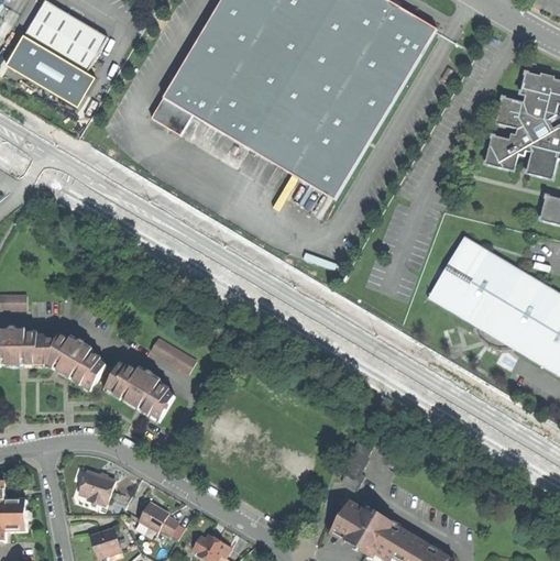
[(22,34),(86,72),(107,35),(69,13),(46,0),(42,0),(22,34)]
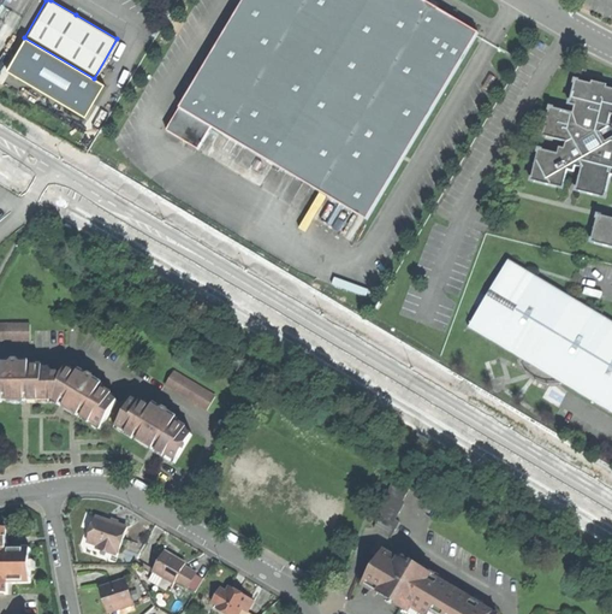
[(360,214),(364,217),(476,29),(428,0),(237,0),(176,102),(209,123),(360,214)]
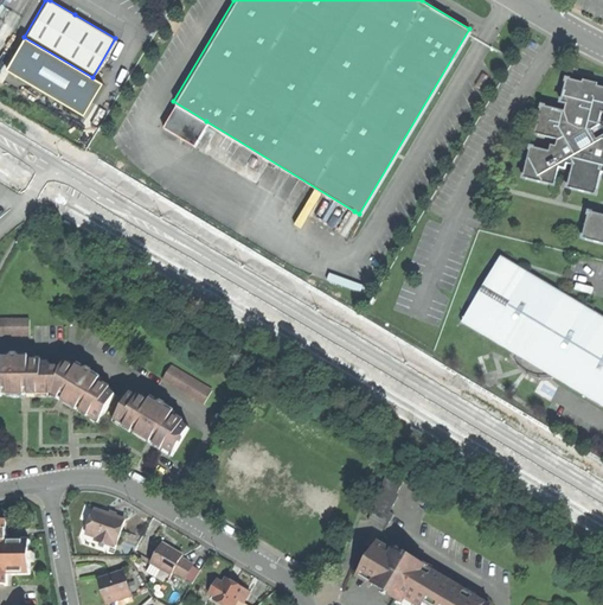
[(589,80),(582,78),(582,81),(568,78),(565,80),(560,97),(563,100),(565,101),(563,109),(544,104),(540,106),(536,128),(537,132),(556,137),(555,144),(549,142),(547,150),(532,146),(528,148),(523,172),(525,177),(549,182),(553,178),(557,165),(564,166),(565,161),(572,163),(568,182),(570,185),(591,191),(595,189),(600,170),(602,170),(602,132),(597,122),(601,109),(602,110),(602,109),(602,86),(596,84),(597,82),(589,80)]
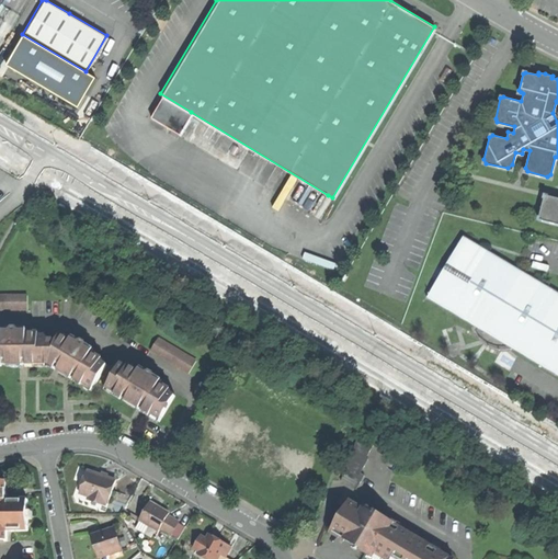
[(160,93),(147,116),(177,135),(191,112),(160,93)]
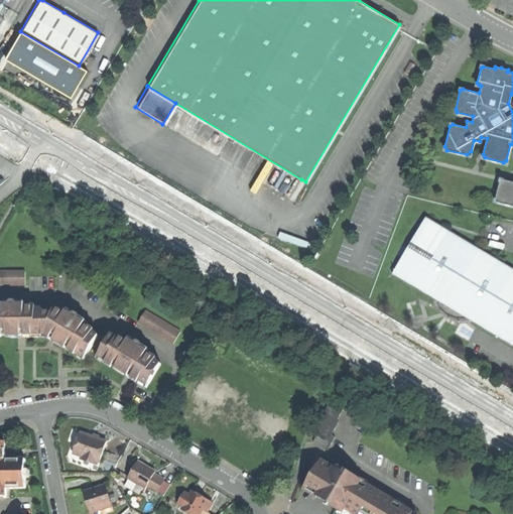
[(512,181),(503,179),(499,181),(495,198),(496,203),(512,206),(512,181)]
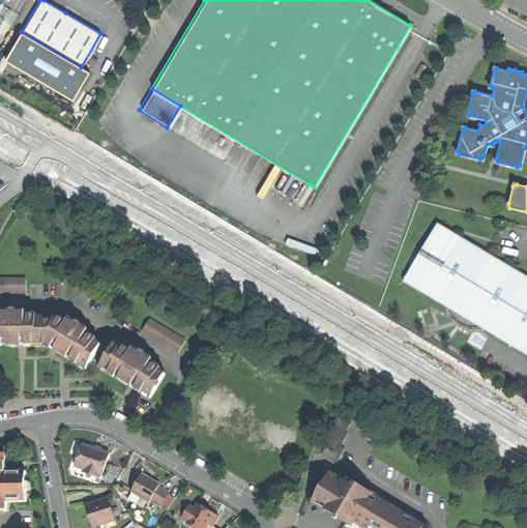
[(484,328),(526,354),(526,353),(526,275),(496,258),(436,223),(403,279),(448,306),(484,328)]
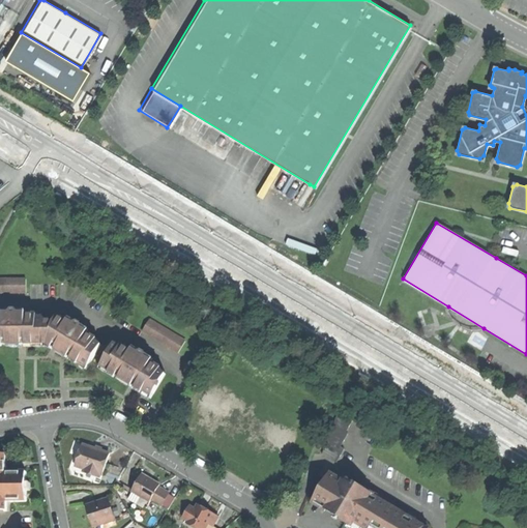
[(0,341),(9,341),(32,341),(35,336),(44,336),(42,318),(42,314),(37,315),(37,311),(19,311),(19,308),(16,308),(16,305),(12,305),(12,308),(9,308),(9,311),(0,311),(0,341)]
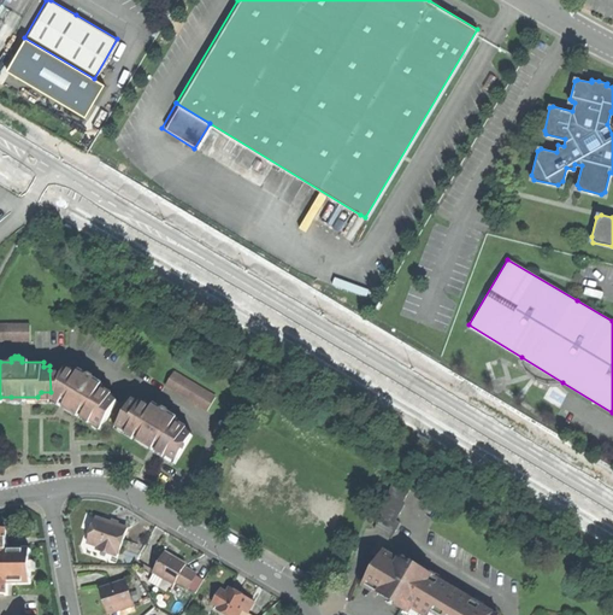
[(559,385),(563,382),(522,357),(519,361),(520,367),(528,376),(540,384),(549,386),(559,385)]
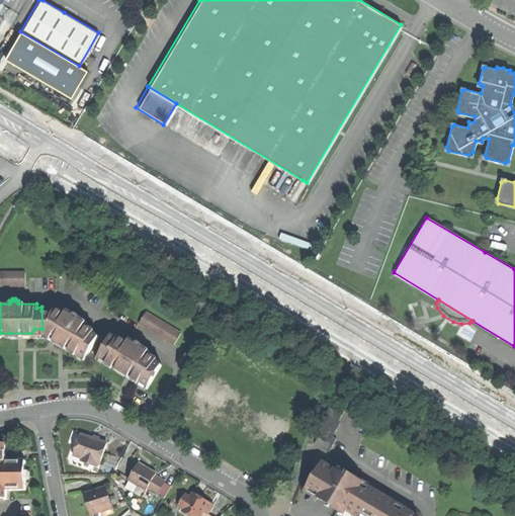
[(72,313),(54,304),(51,310),(41,311),(43,329),(52,333),(50,337),(63,343),(77,351),(81,350),(86,353),(97,333),(91,329),(94,325),(79,317),(81,314),(79,313),(80,310),(77,309),(76,311),(74,310),(72,313)]
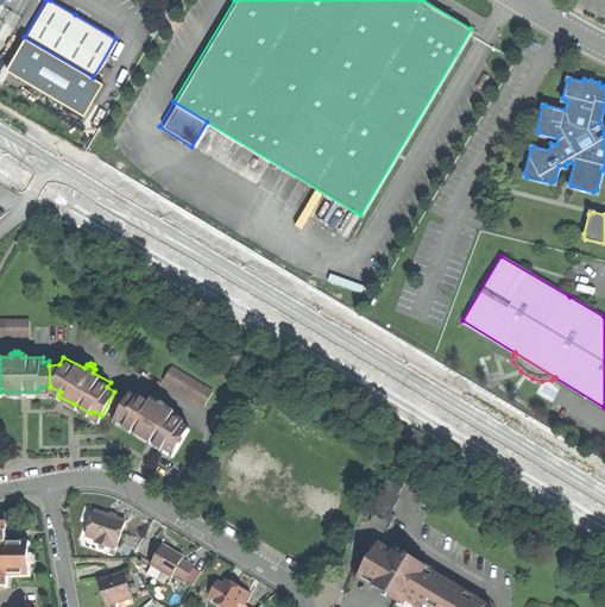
[(163,376),(170,381),(178,367),(171,363),(163,376)]
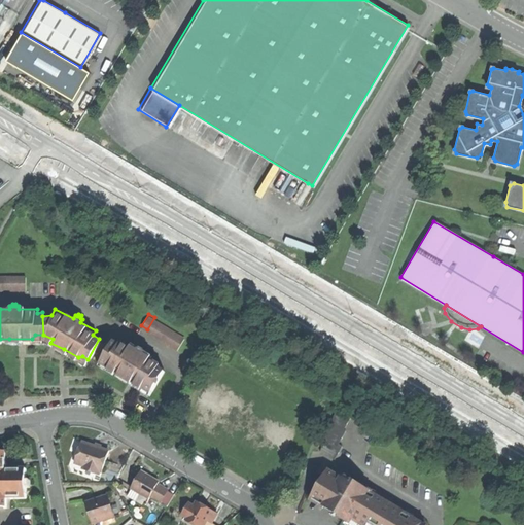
[(147,329),(153,334),(161,321),(154,317),(147,329)]
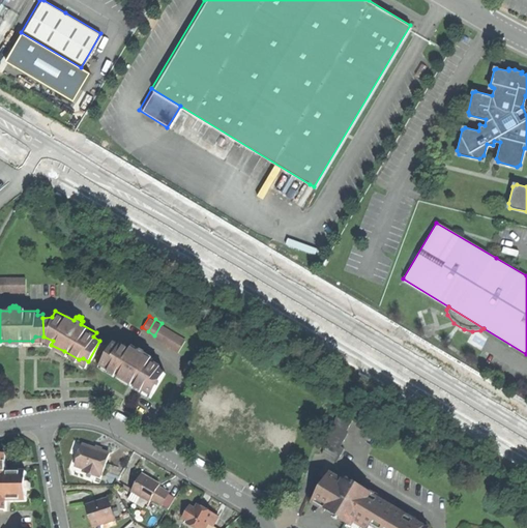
[(154,335),(159,339),(167,326),(162,323),(154,335)]
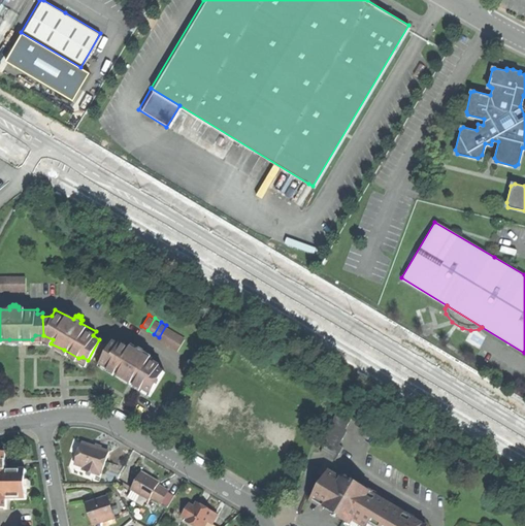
[(159,337),(165,340),(172,328),(166,325),(159,337)]
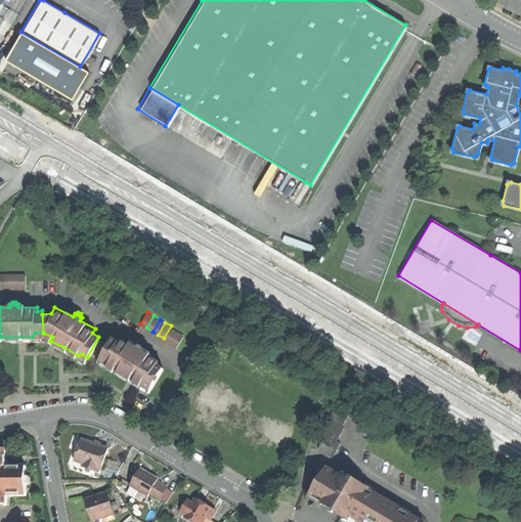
[(164,338),(170,342),(177,330),(171,325),(164,338)]
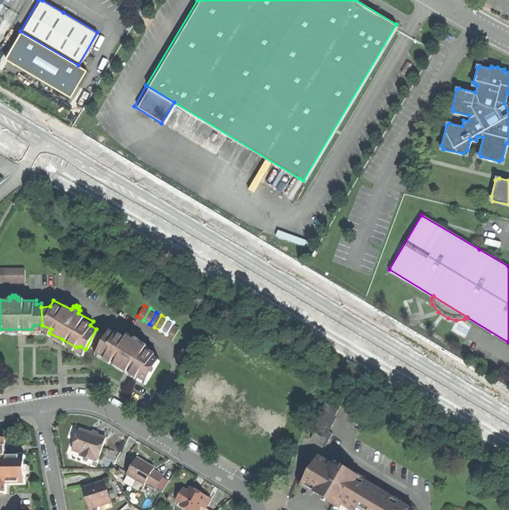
[(166,334),(172,338),(179,326),(173,322),(166,334)]
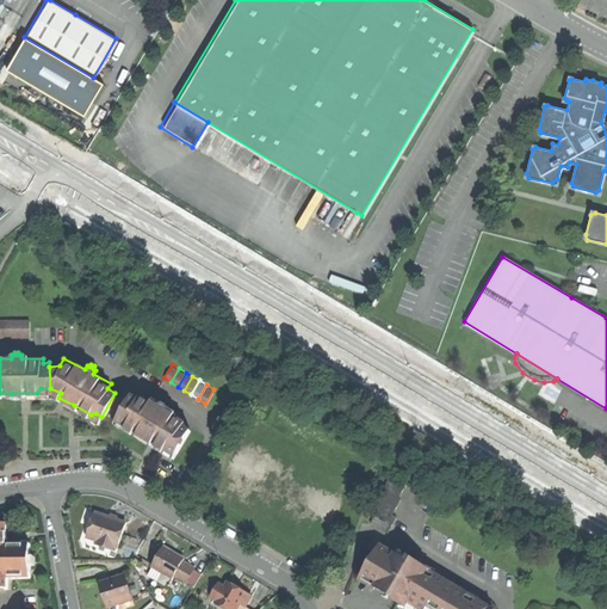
[(130,392),(117,414),(124,419),(124,424),(143,435),(162,447),(167,446),(175,450),(189,426),(183,423),(185,418),(166,408),(168,405),(166,404),(167,400),(163,398),(161,401),(159,400),(158,403),(138,392),(137,395),(130,392)]
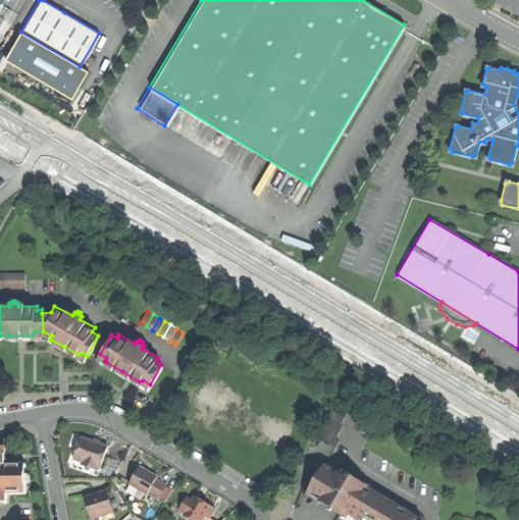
[(316,444),(330,452),(340,438),(335,435),(343,424),(340,422),(348,409),(333,401),(316,444)]
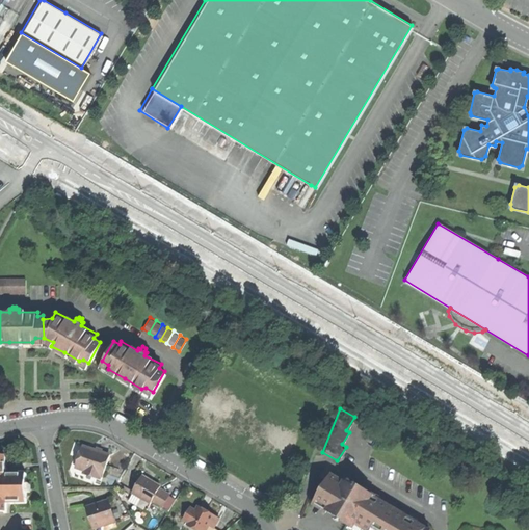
[(97,448),(81,443),(75,466),(103,474),(109,452),(97,448)]
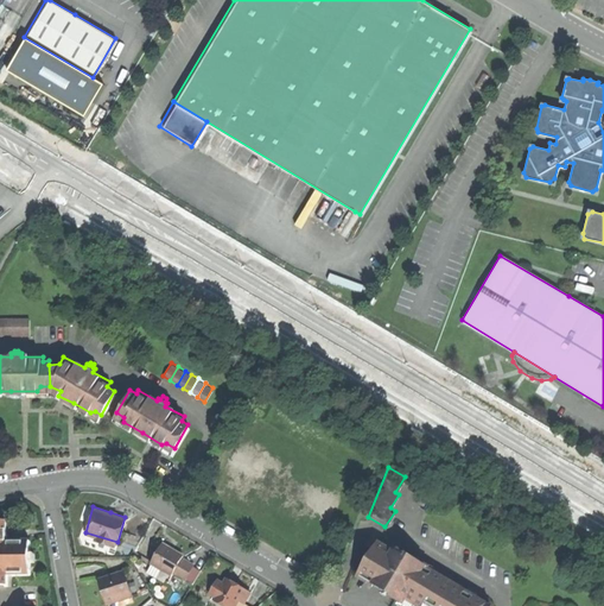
[(0,584),(8,584),(8,573),(31,573),(30,556),(30,538),(8,540),(8,519),(0,518),(0,584)]
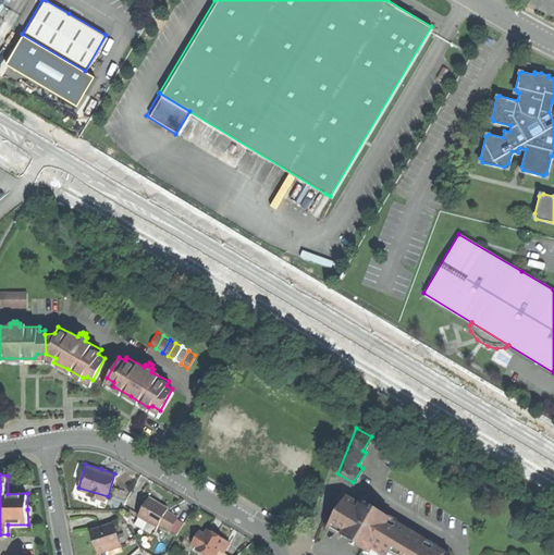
[(336,495),(341,498),(347,488),(343,484),(336,495)]
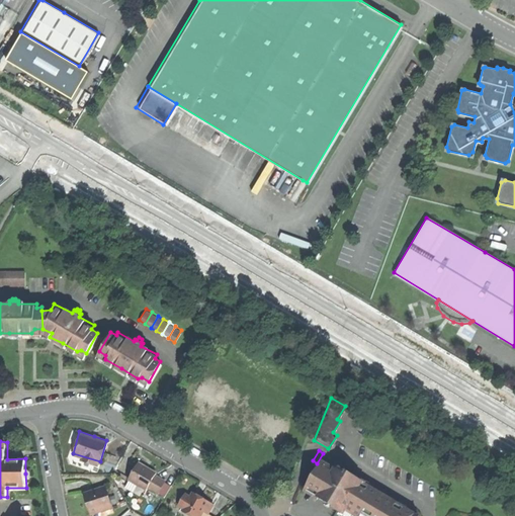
[(129,477),(145,487),(147,484),(153,473),(155,470),(146,465),(138,460),(129,477)]
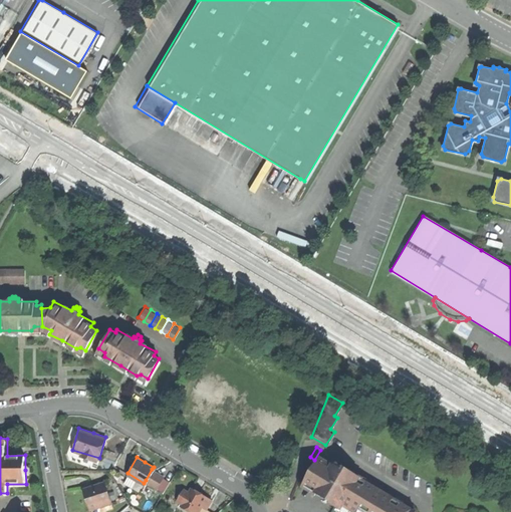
[(363,511),(365,511),(367,511),(417,511),(416,509),(410,511),(409,507),(361,479),(346,470),(340,467),(339,469),(318,457),(305,480),(319,488),(324,491),(322,496),(330,501),(342,507),(345,502),(360,511),(363,511)]
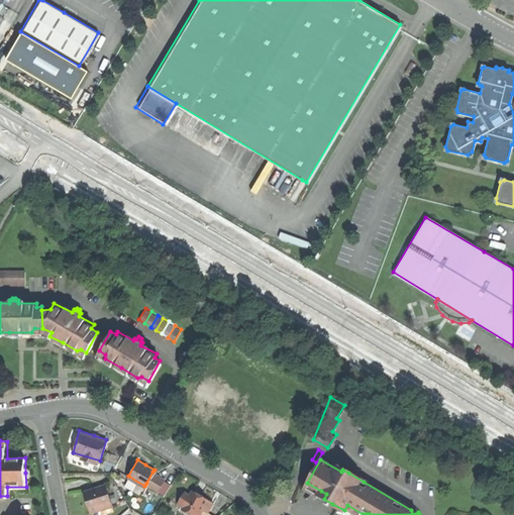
[(350,470),(348,473),(364,482),(366,479),(350,470)]
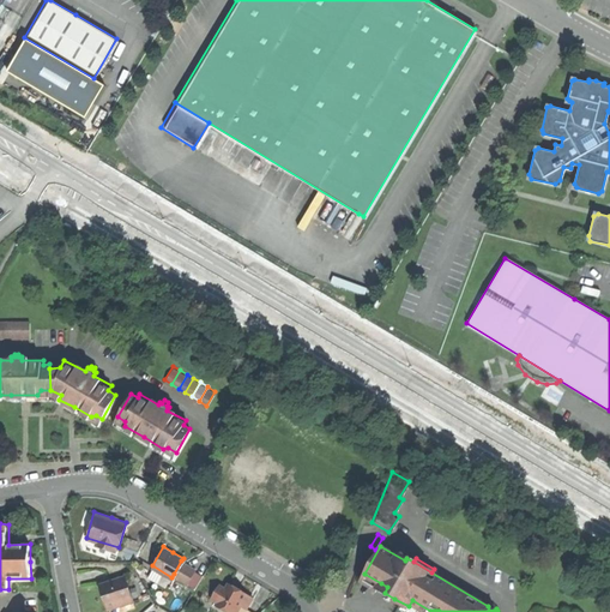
[(194,568),(181,561),(174,574),(186,582),(194,568)]
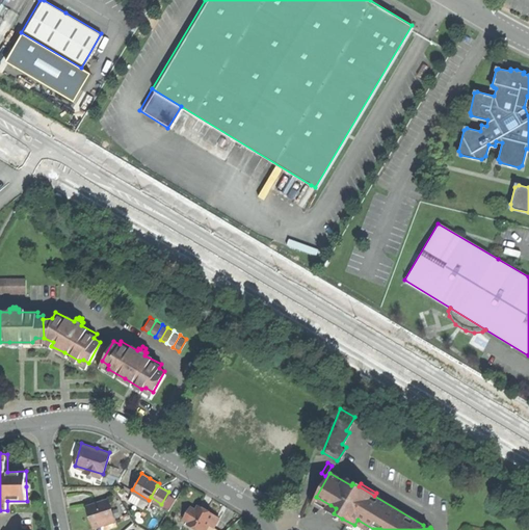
[(97,501),(84,505),(88,517),(90,526),(112,519),(107,501),(98,504),(97,501)]
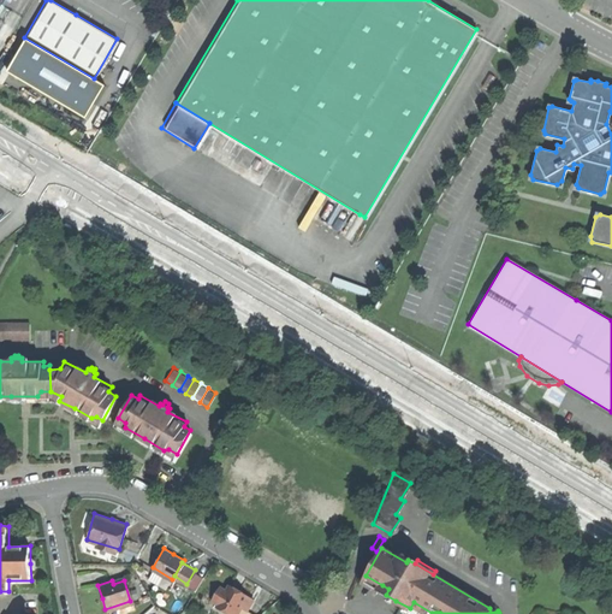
[(215,607),(229,613),(236,613),(241,606),(244,600),(242,598),(244,592),(236,588),(227,584),(225,589),(223,588),(214,601),(218,603),(215,607)]
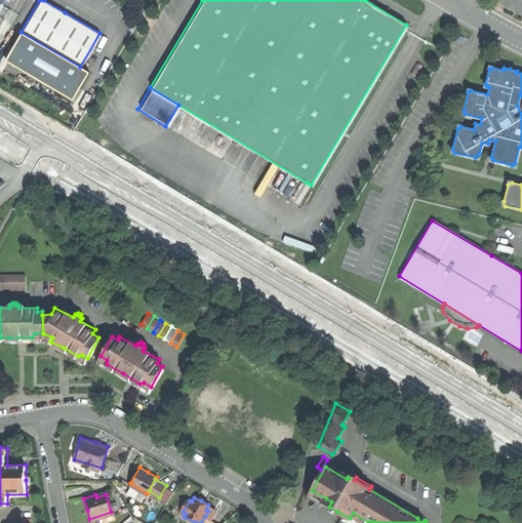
[(216,510),(211,507),(208,511),(205,516),(211,519),(216,510)]
